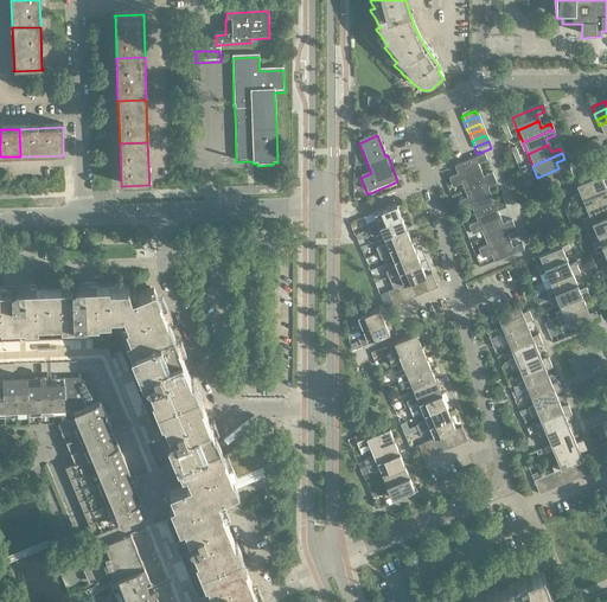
[(484,157),(454,170),(458,177),(448,180),(451,185),(480,173),(478,167),(487,162),(484,157)]
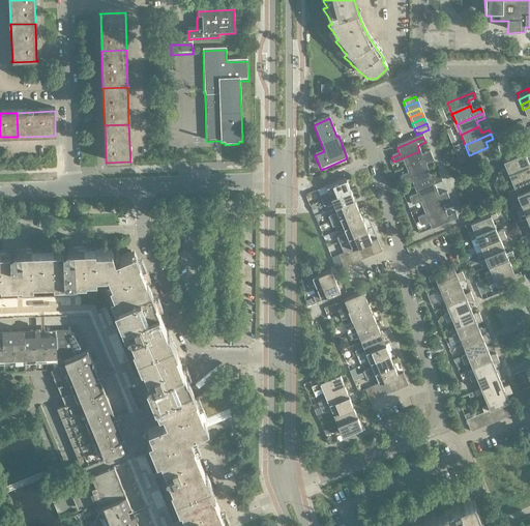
[(488,147),(469,155),(473,166),(500,154),(497,150),(490,153),(488,147)]
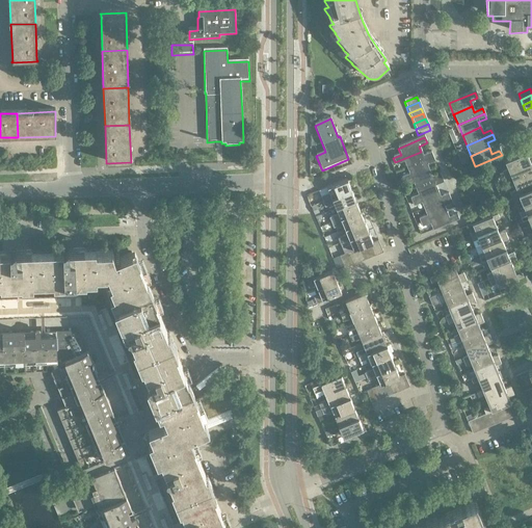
[(421,152),(395,162),(397,166),(404,163),(407,169),(433,159),(431,154),(423,157),(421,152)]
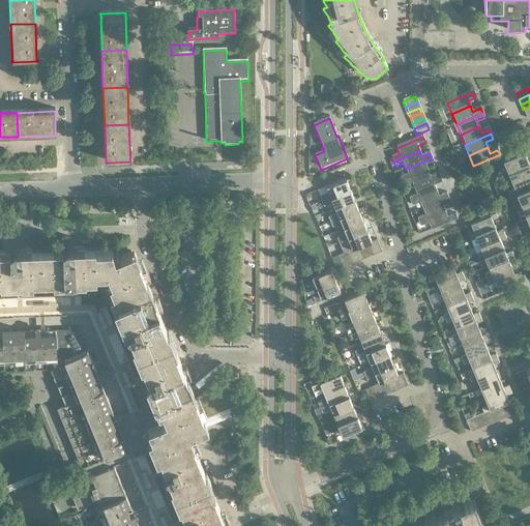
[(500,174),(502,177),(529,167),(527,159),(529,157),(528,153),(503,165),(506,171),(500,174)]
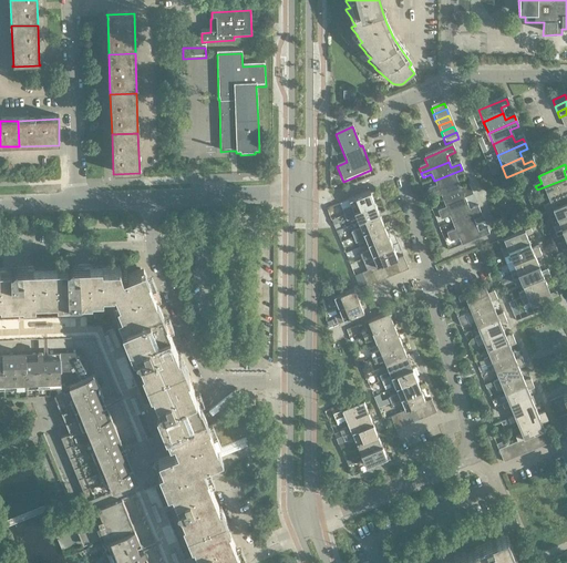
[(462,170),(434,181),(436,187),(428,192),(430,195),(457,184),(455,177),(464,174),(462,170)]
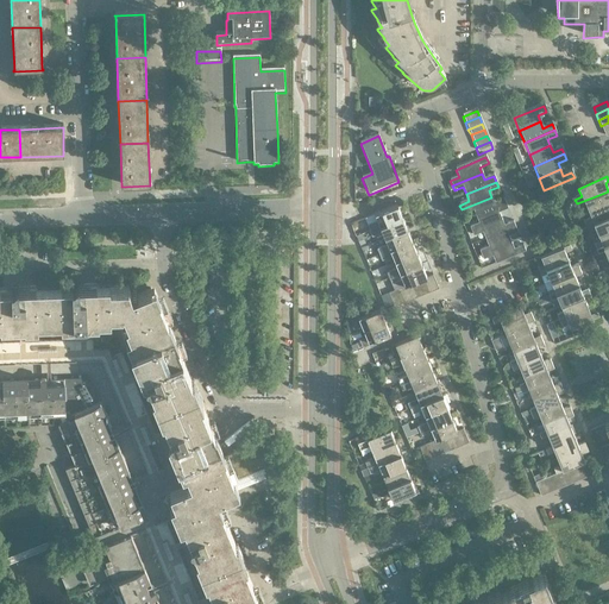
[(608,193),(608,192),(577,203),(578,208),(585,206),(589,213),(608,205),(608,193)]
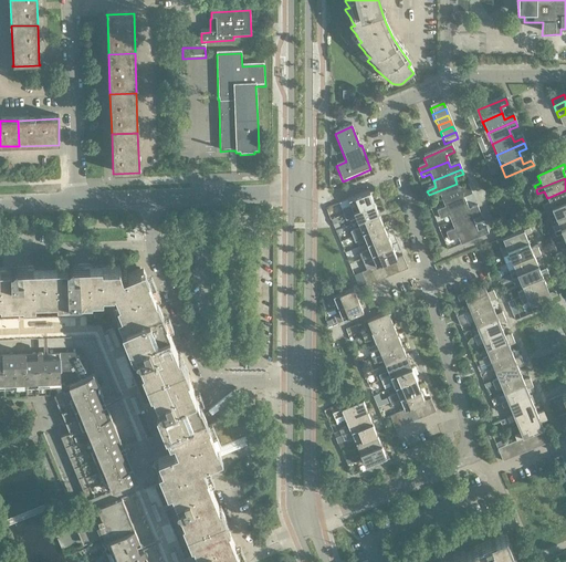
[(457,184),(429,195),(431,199),(439,196),(442,203),(470,191),(468,186),(460,189),(457,184)]
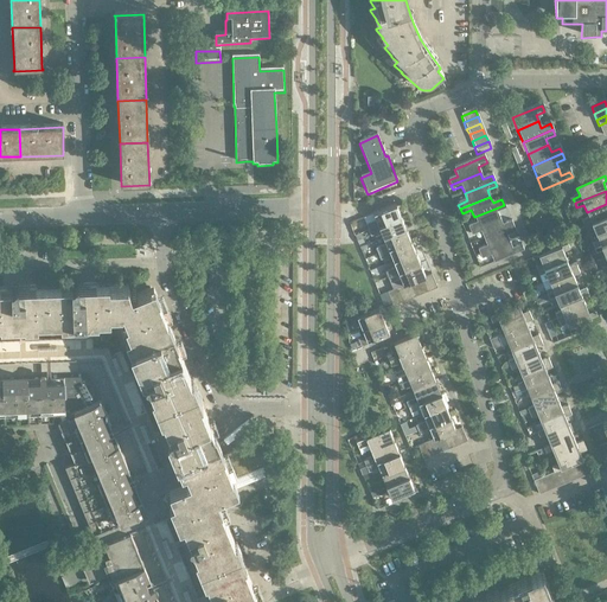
[(606,204),(587,212),(589,219),(582,223),(585,226),(606,217),(606,204)]
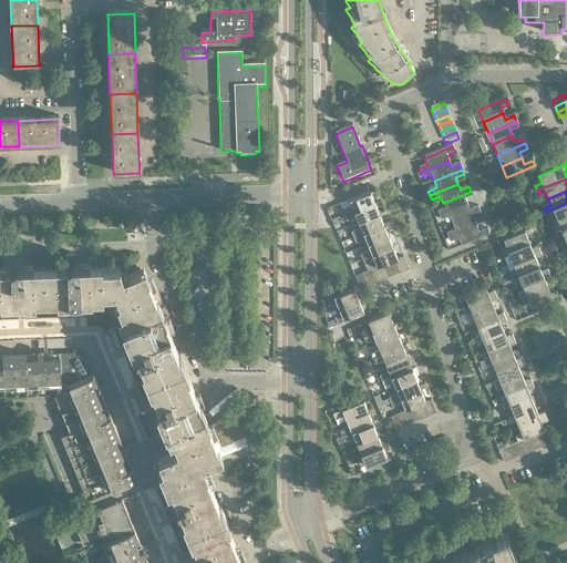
[(471,192),(443,203),(445,210),(437,214),(440,218),(467,206),(464,201),(473,197),(471,192)]
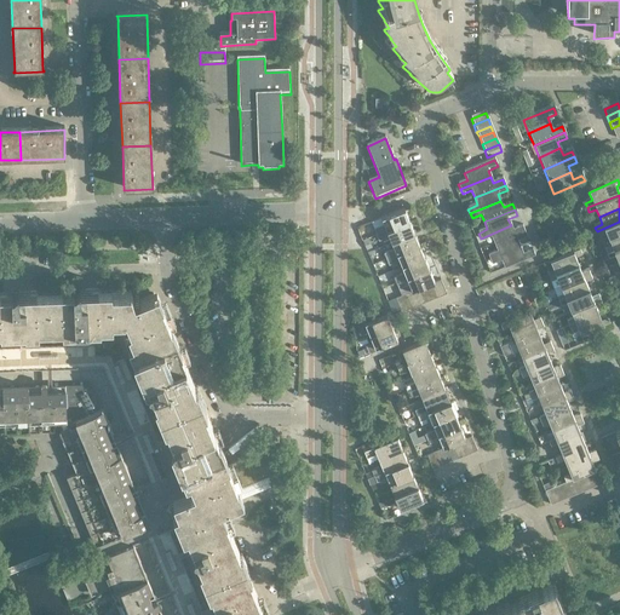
[(373,233),(377,239),(409,224),(405,212),(382,222),(384,228),(373,233)]
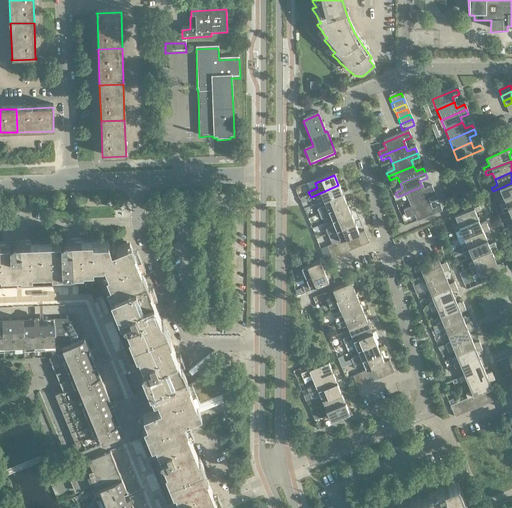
[(511,183),(493,191),(495,195),(500,193),(503,199),(511,195),(511,183)]
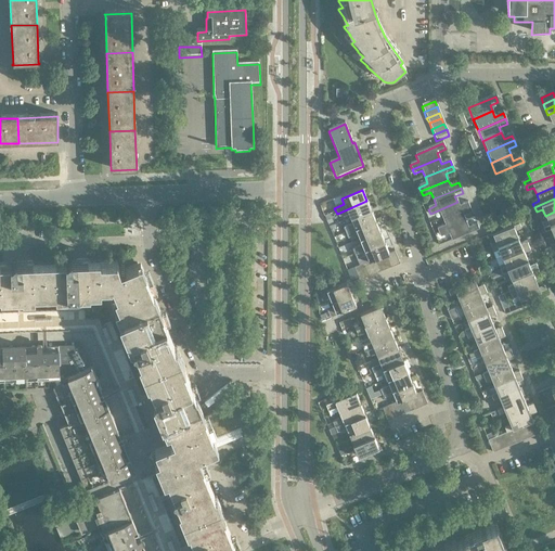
[(366,201),(337,214),(339,218),(348,215),(350,220),(371,212),(366,201)]
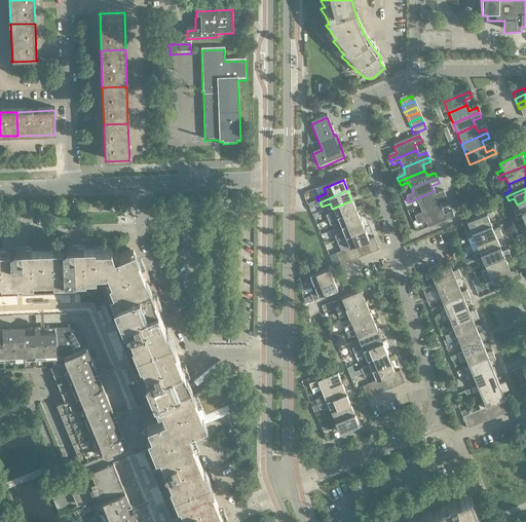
[(434,191),(408,202),(409,206),(416,202),(419,210),(445,198),(443,193),(436,196),(434,191)]
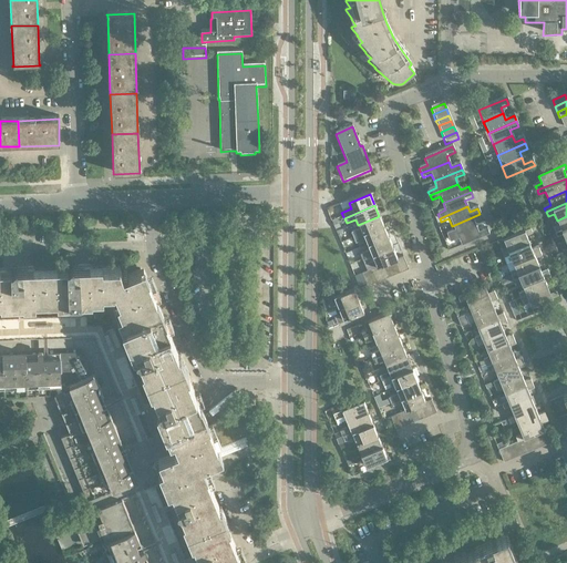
[(446,236),(449,239),(476,228),(474,223),(482,218),(480,214),(452,226),(454,232),(446,236)]
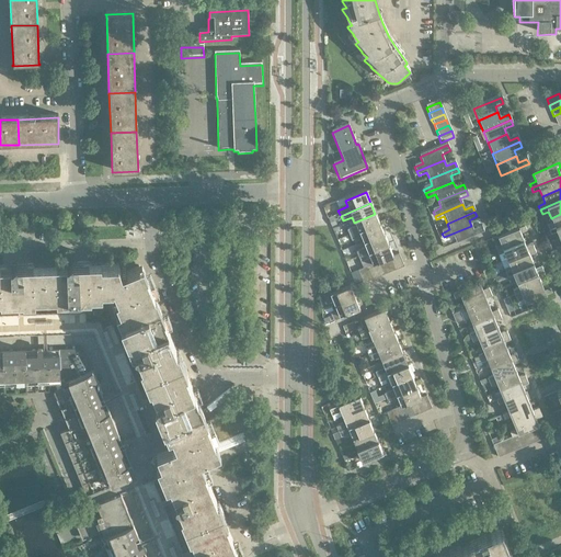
[(379,225),(375,214),(354,223),(356,228),(347,232),(350,238),(379,225)]
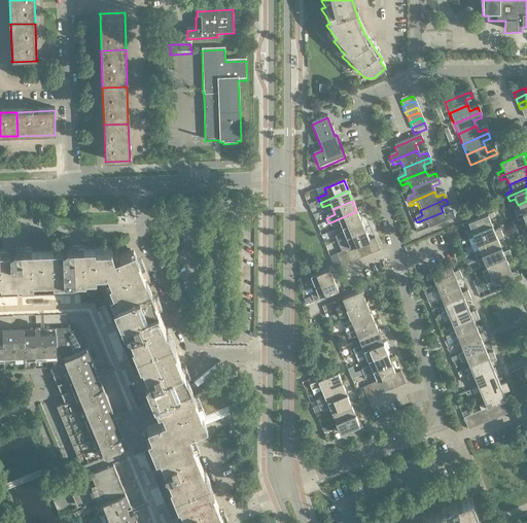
[(526,201),(518,205),(520,211),(515,214),(516,217),(526,213),(526,201)]
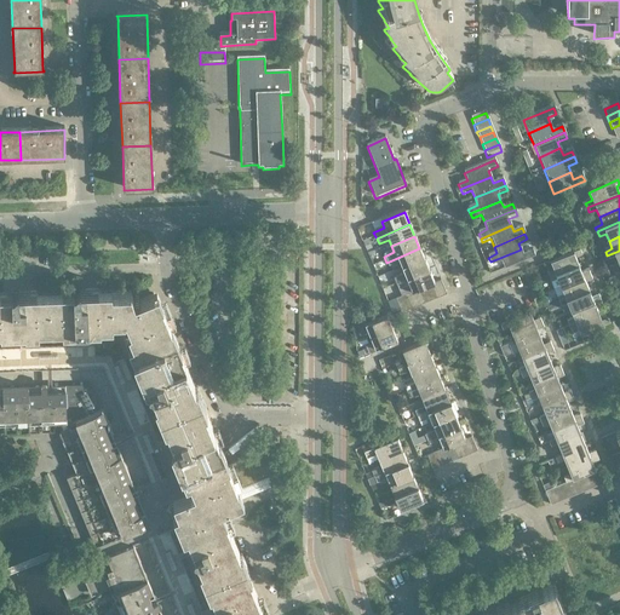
[(419,248),(386,263),(389,268),(399,264),(402,270),(424,260),(419,248)]
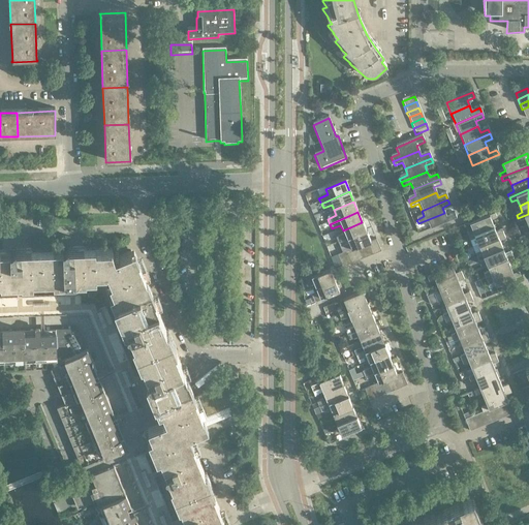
[(444,213),(418,223),(419,227),(428,224),(431,232),(457,220),(455,215),(446,218),(444,213)]
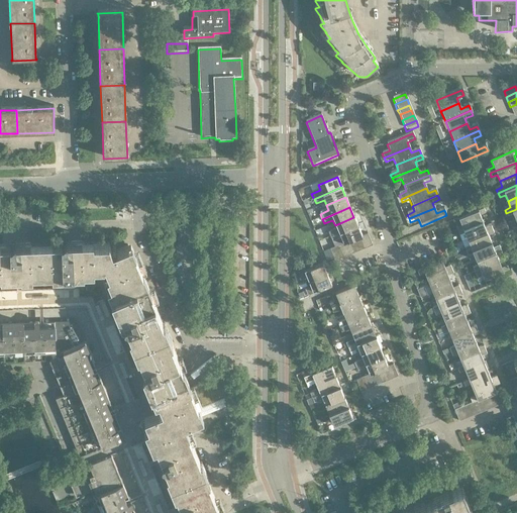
[(516,209),(506,213),(508,217),(513,215),(516,221),(516,220),(516,209)]
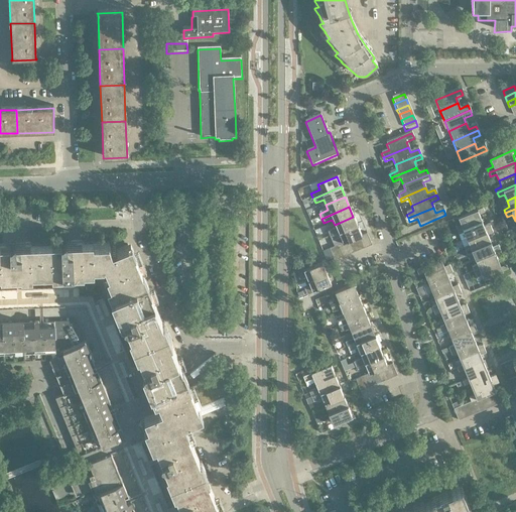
[(461,227),(456,229),(457,233),(481,223),(479,217),(481,216),(485,214),(483,210),(458,220),(461,227)]
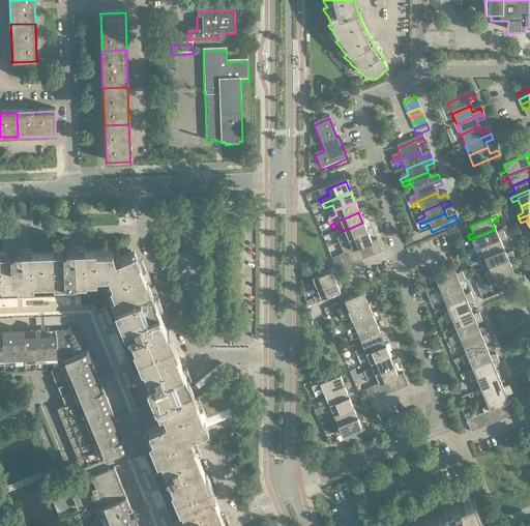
[(366,233),(362,223),(344,231),(345,236),(336,240),(339,245),(366,233)]
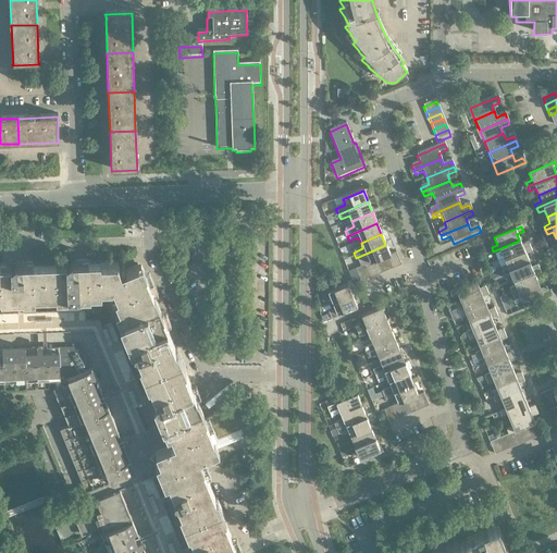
[(519,241),(493,252),(495,256),(500,253),(504,259),(530,249),(529,245),(524,246),(522,247),(519,241)]
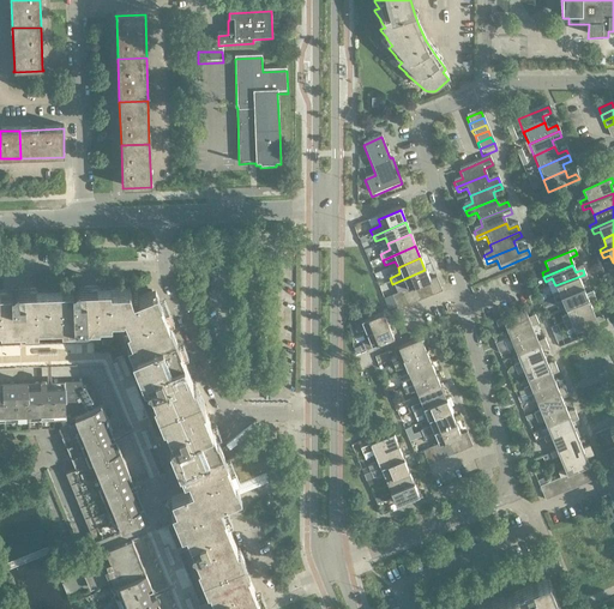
[(425,270),(392,284),(395,290),(405,285),(408,291),(411,290),(417,288),(423,285),(429,283),(431,283),(425,270)]
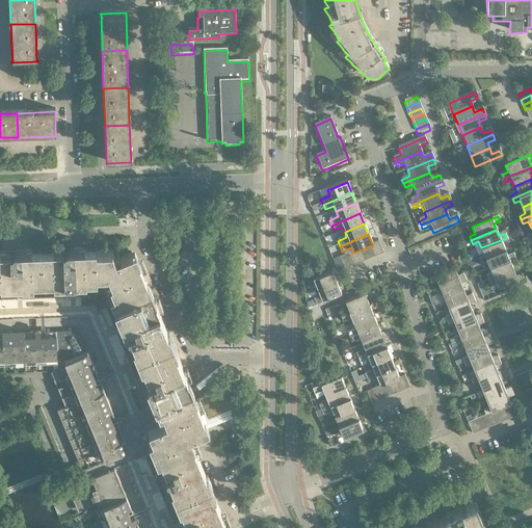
[(484,255),(478,258),(480,261),(505,251),(502,244),(504,243),(508,242),(506,238),(481,247),(484,255)]
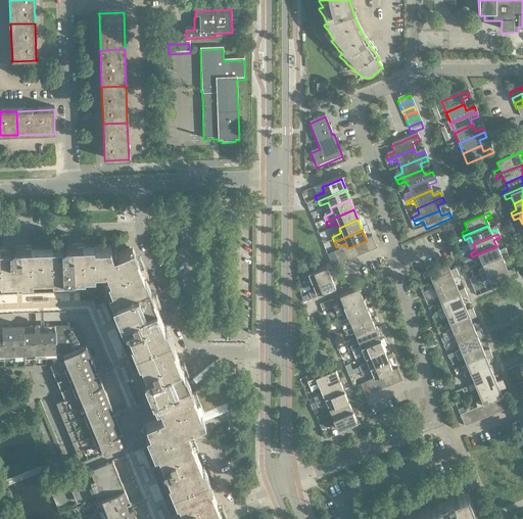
[(367,241),(366,241),(371,253),(377,250),(372,239),(367,241)]
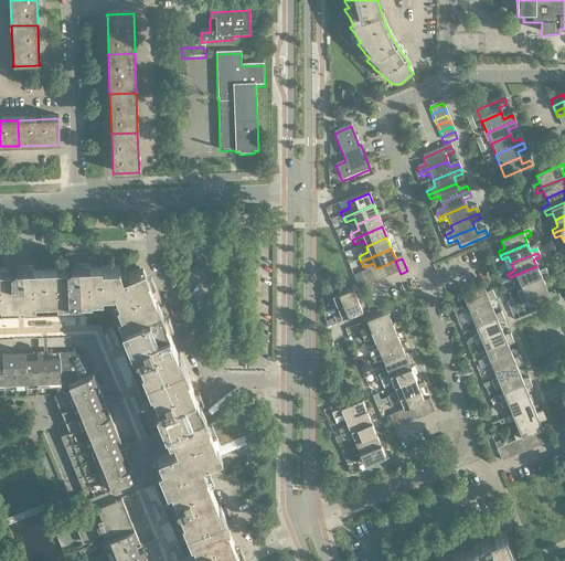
[(395,261),(390,263),(395,276),(401,274),(395,261)]
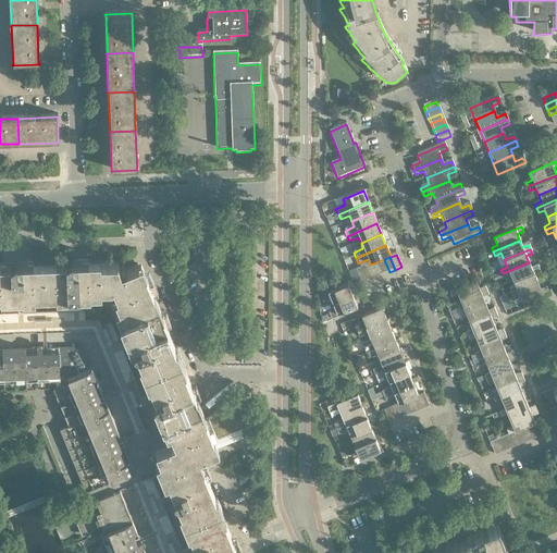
[(384,259),(379,261),(384,274),(390,272),(384,259)]
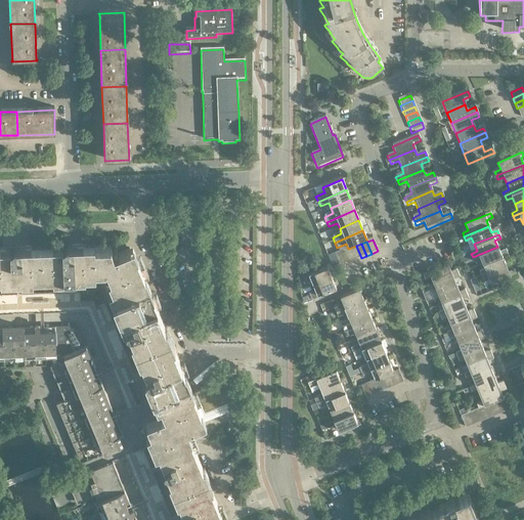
[(356,246),(351,248),(355,260),(361,258),(356,246)]
